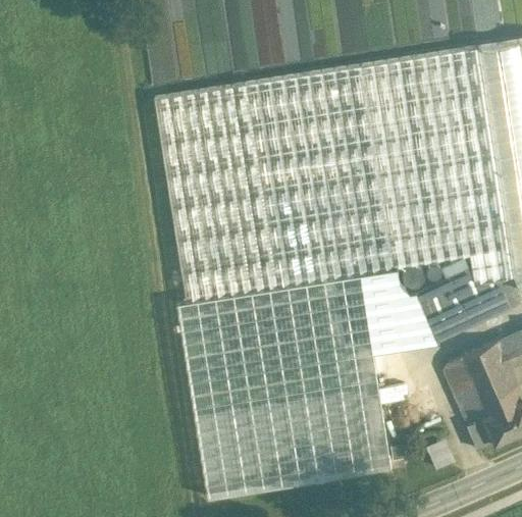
[(477,49),(154,99),(186,301),(509,250),(477,49)]
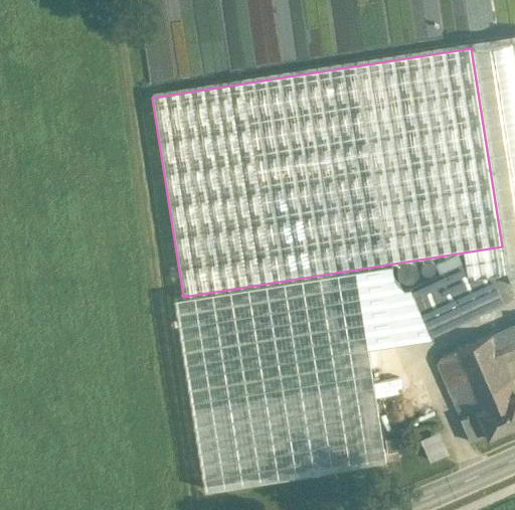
[(514,154),(505,157),(514,200),(514,154)]
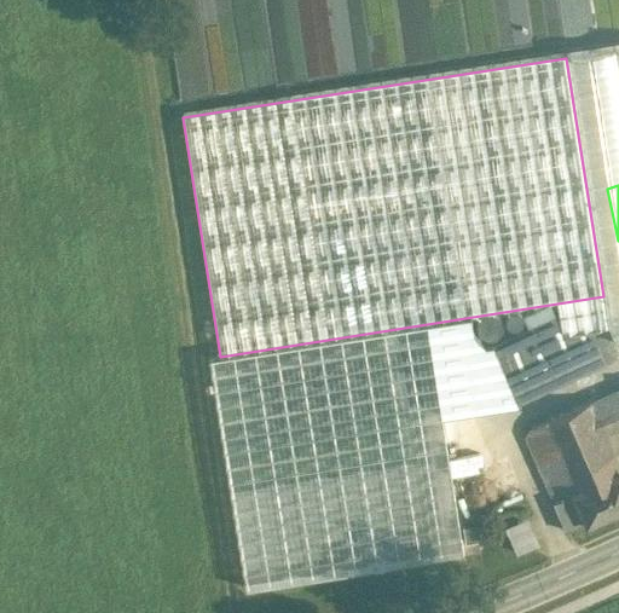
[(582,308),(495,348),(495,350),(451,369),(475,424),(606,366),(582,308)]
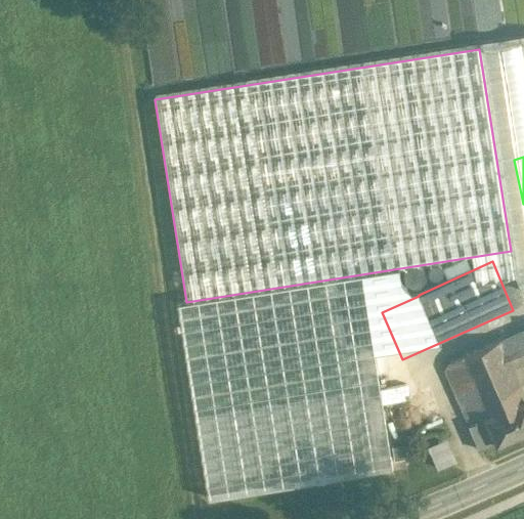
[(500,342),(450,364),(449,364),(444,373),(469,429),(486,421),(485,419),(523,401),(523,395),(505,349),(504,349),(500,342)]
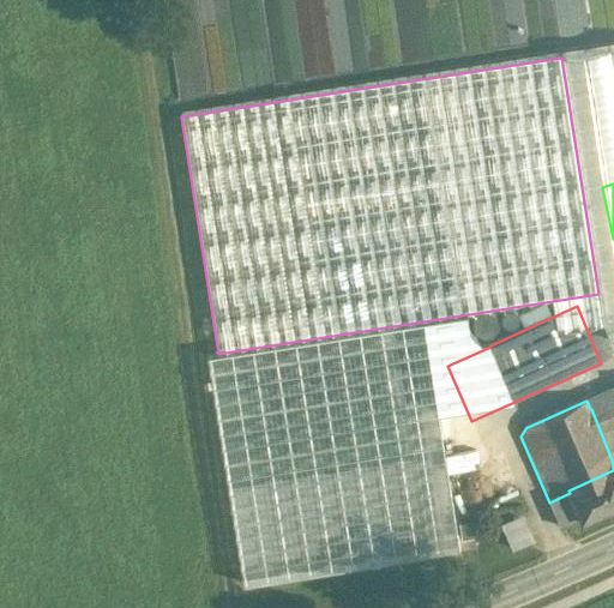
[(468,515),(433,434),(409,445),(444,525),(468,515)]
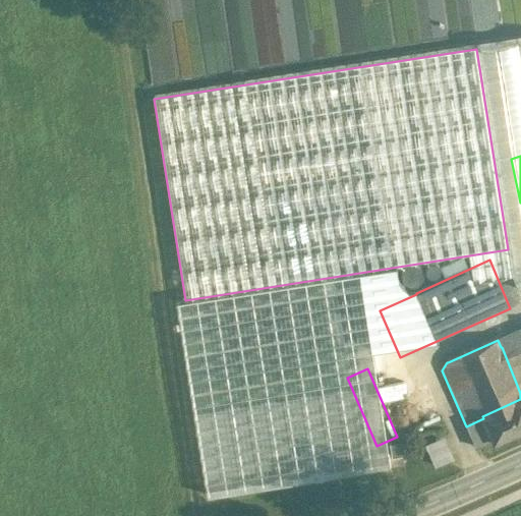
[(520,399),(482,416),(483,418),(466,426),(476,450),(494,443),(495,443),(520,431),(520,399)]
